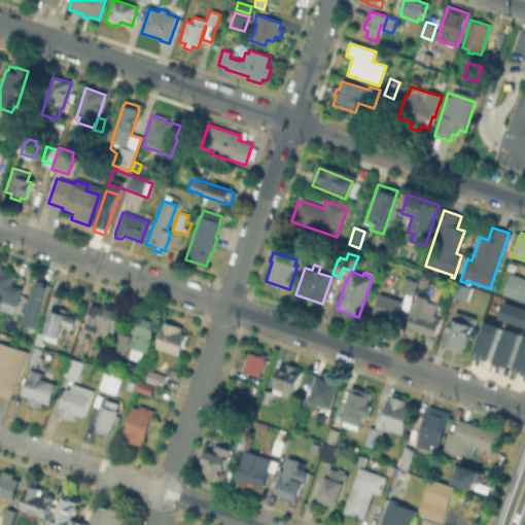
[(0,273),(12,277),(8,288),(22,292),(15,309),(0,304),(2,296),(0,295),(0,273)]
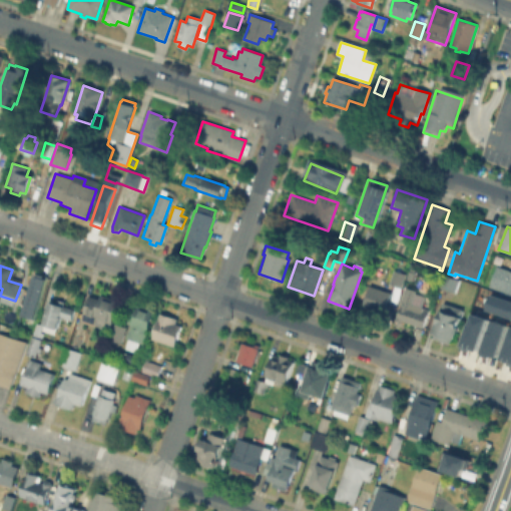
[(510,298),(490,292),(496,270),(510,274),(510,298)]
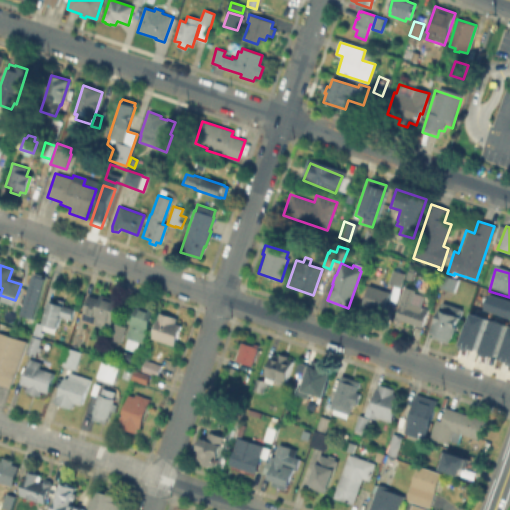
[(404,274),(399,287),(387,284),(392,270),(404,274)]
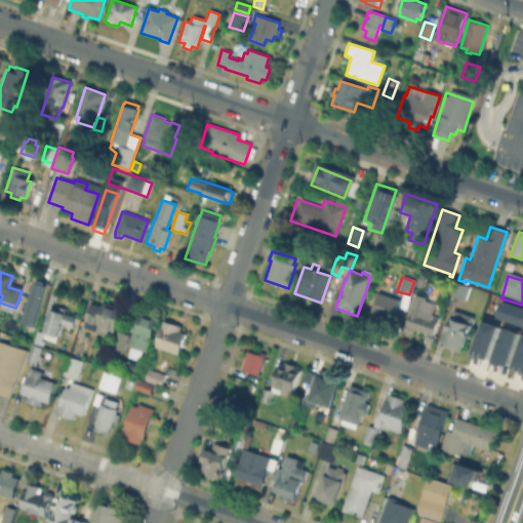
[(19,325),(34,282),(48,287),(33,330),(19,325)]
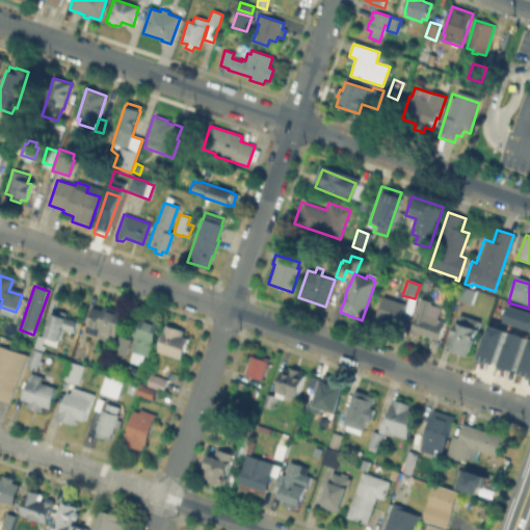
[(476,292),(472,305),(455,299),(459,286),(476,292)]
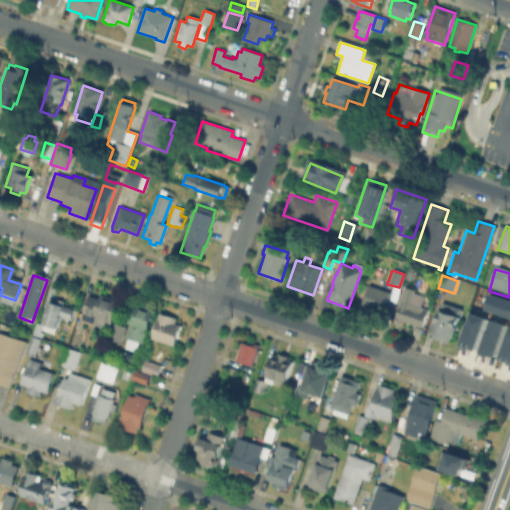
[(390,300),(387,310),(384,309),(382,314),(375,311),(373,315),(367,312),(368,309),(361,306),(368,285),(390,292),(387,300),(390,300)]
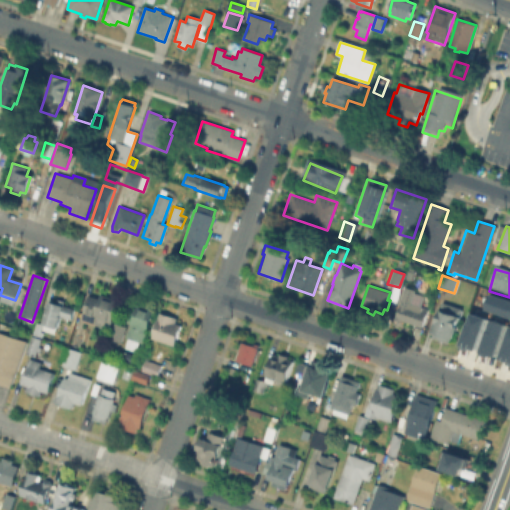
[(393,319),(404,288),(413,291),(408,305),(427,312),(422,328),(393,319)]
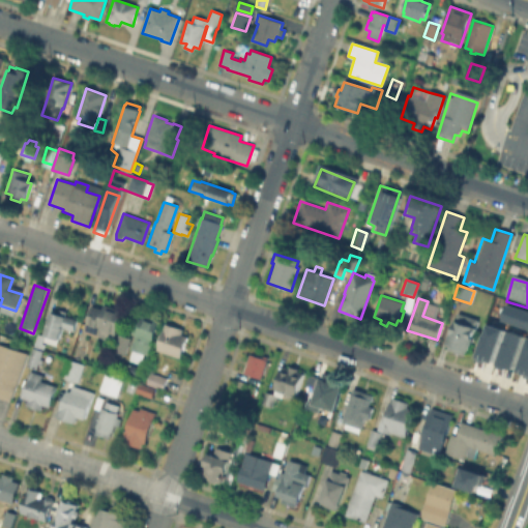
[(105,304),(122,311),(112,343),(83,332),(92,306),(103,310),(105,304)]
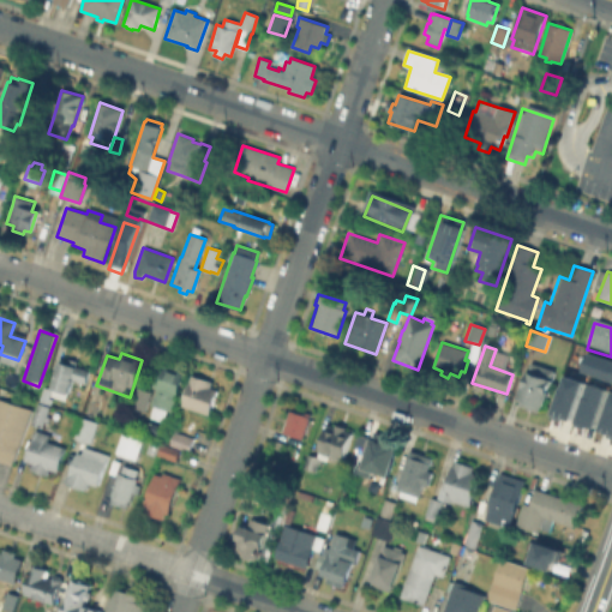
[(611,382),(581,372),(587,353),(611,361),(611,382)]
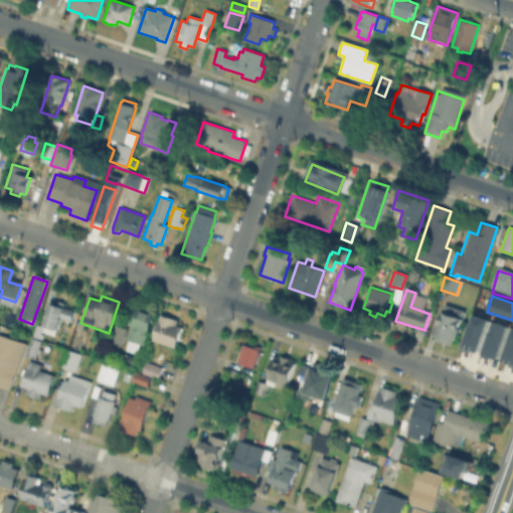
[(64,303),(63,308),(74,312),(71,322),(59,319),(56,331),(55,330),(53,336),(40,332),(42,326),(41,326),(49,303),(55,305),(57,301),(64,303)]
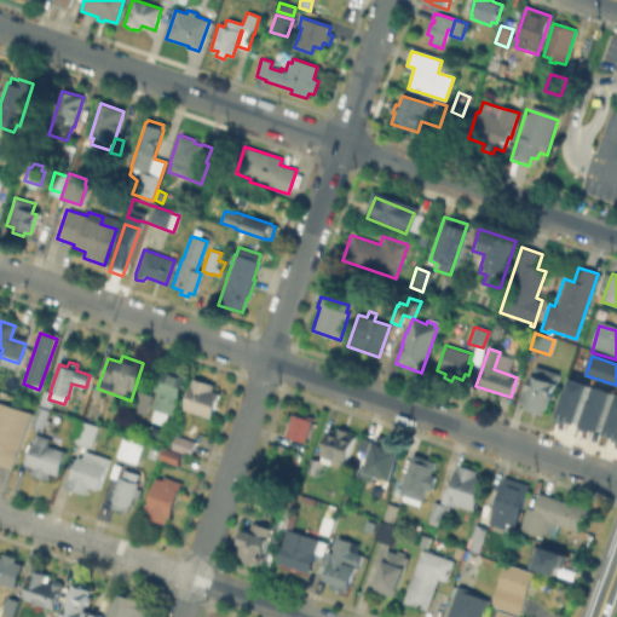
[(558,374),(555,384),(557,384),(549,404),(552,404),(548,413),(545,411),(543,416),(522,409),(524,403),(522,402),(530,375),(531,375),(535,365),(558,374)]
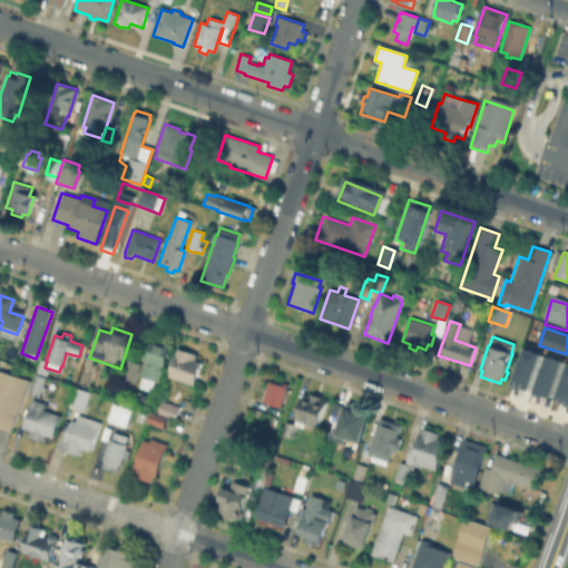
[(170,345),(162,373),(143,368),(145,360),(144,359),(145,355),(147,355),(153,340),(170,345)]
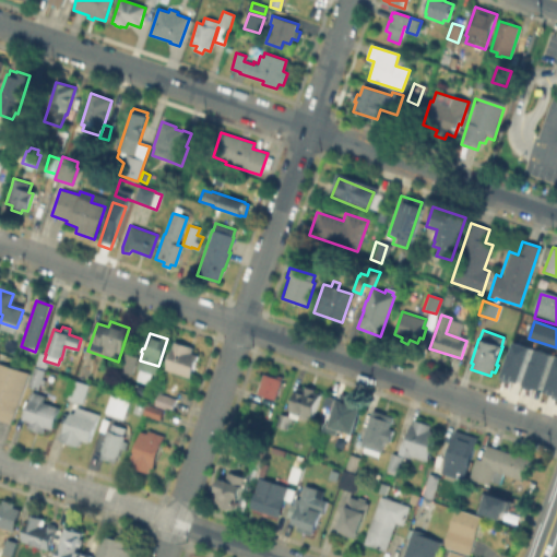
[(500,378),(512,340),(530,345),(517,383),(500,378)]
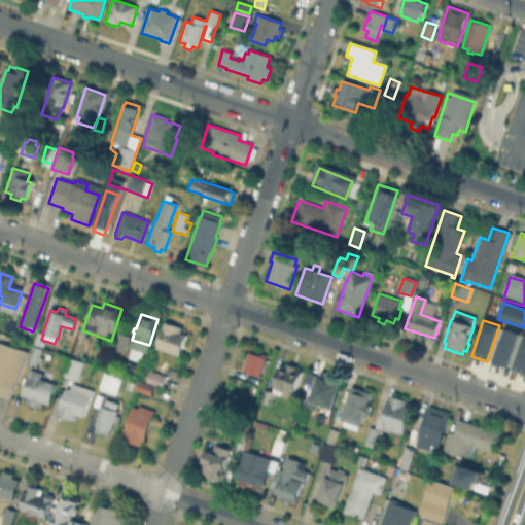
[(180,333),(186,335),(179,356),(155,348),(159,340),(155,339),(158,333),(161,334),(165,322),(181,328),(180,333)]
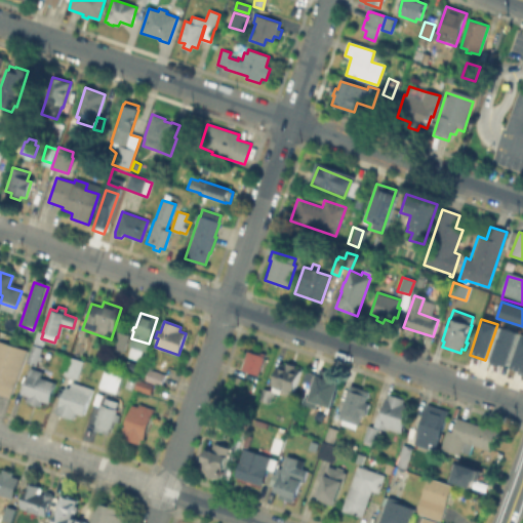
[(490,361),(501,326),(518,331),(506,367),(490,361)]
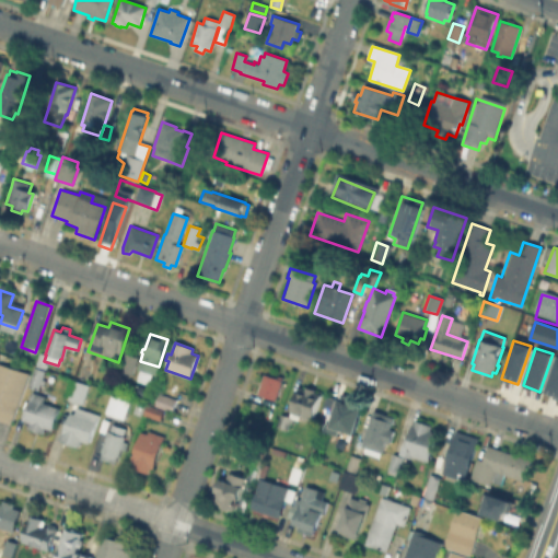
[(46,363),(44,369),(33,364),(36,352),(45,355),(43,363),(46,363)]
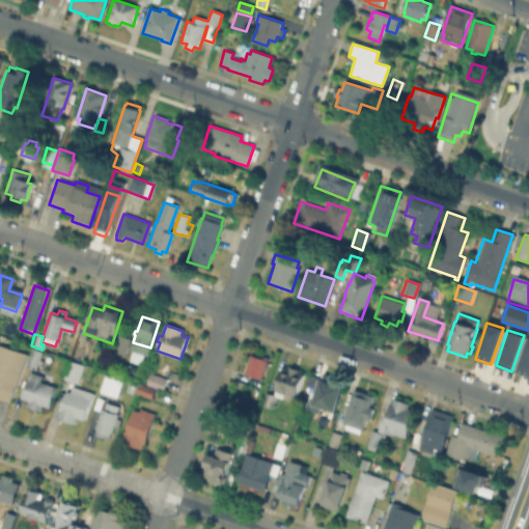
[(130,339),(124,355),(112,351),(117,335),(130,339)]
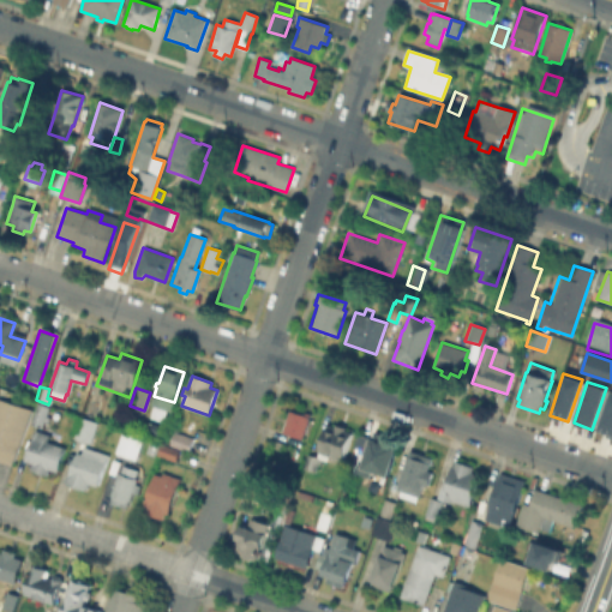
[(611,436),(597,431),(611,389),(611,436)]
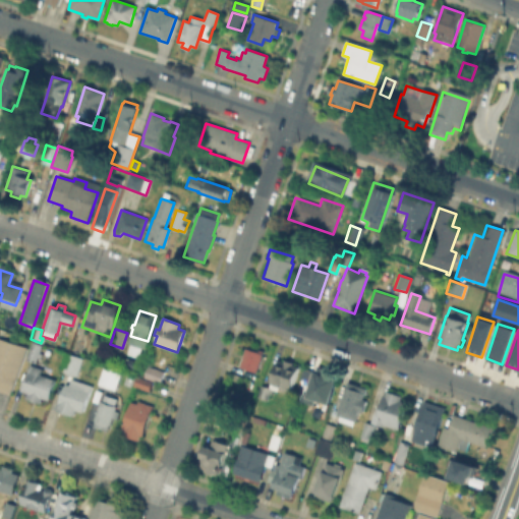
[(0,339),(25,348),(9,395),(0,392),(0,339)]
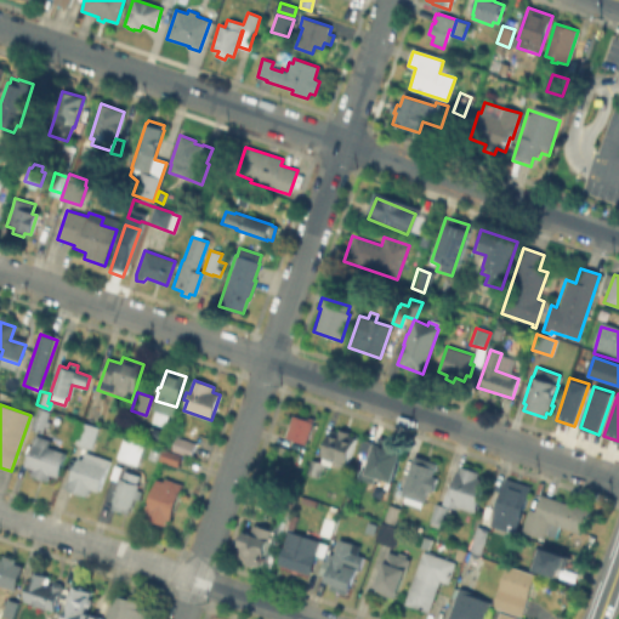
[(47,410),(39,432),(30,429),(39,408),(47,410)]
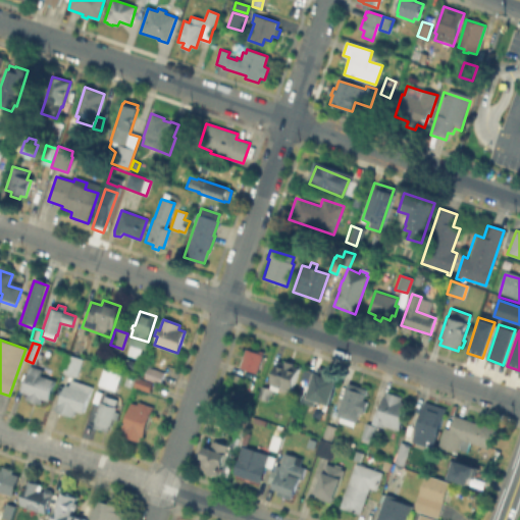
[(246,349),(258,353),(258,351),(263,353),(257,373),(240,368),(246,349)]
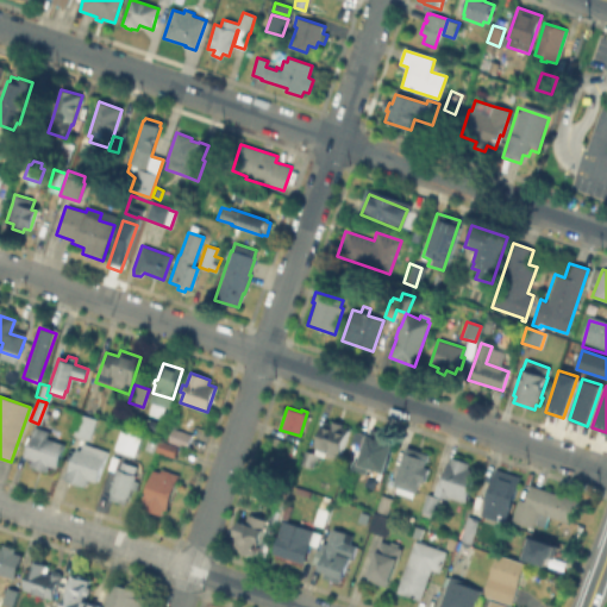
[(97,419),(89,440),(72,435),(79,413),(97,419)]
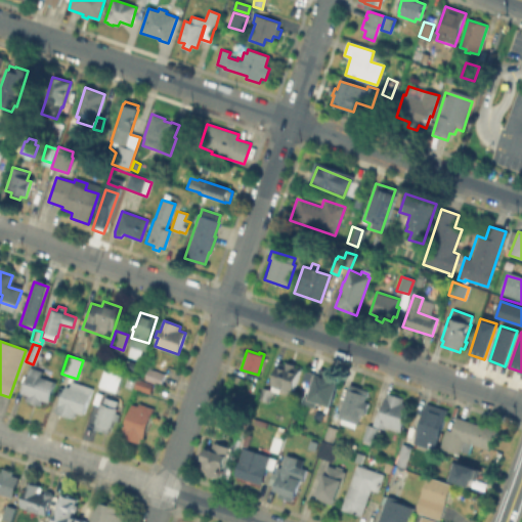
[(279,362),(286,364),(286,362),(295,365),(294,367),(300,370),(292,393),(280,389),(279,393),(271,391),(267,402),(259,399),(262,388),(270,390),(279,362)]
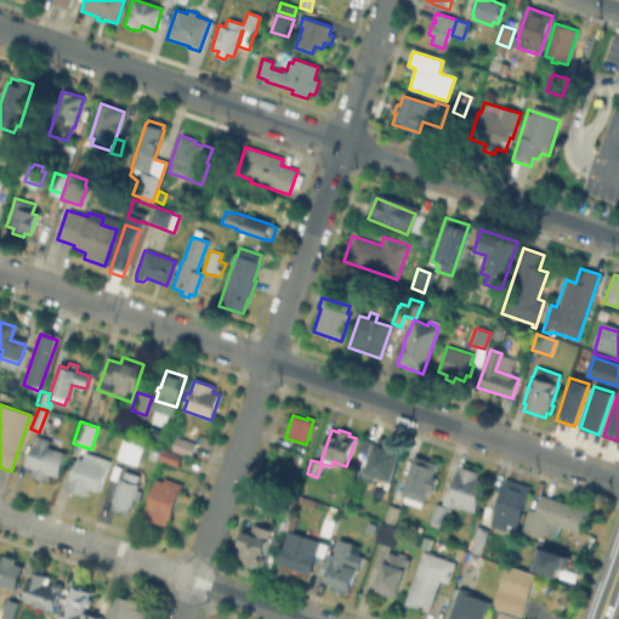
[(64,454),(56,477),(50,476),(47,481),(29,475),(32,469),(23,466),(34,436),(50,441),(47,448),(64,454)]
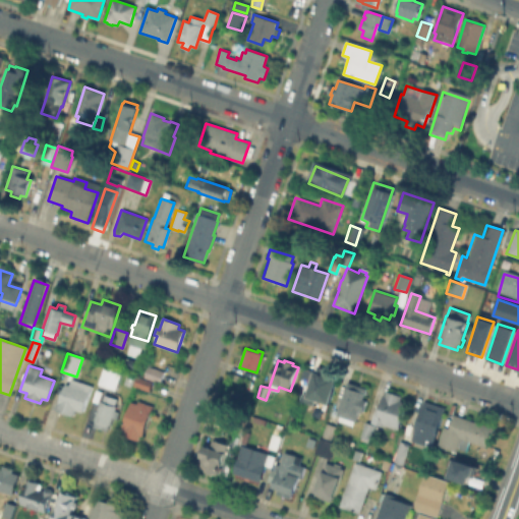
[(164,372),(160,384),(143,379),(148,366),(164,372)]
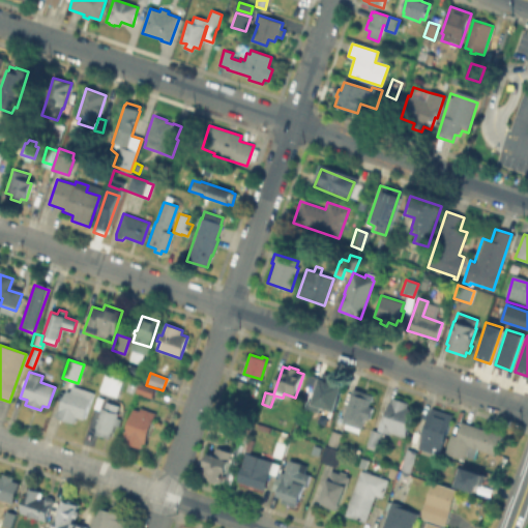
[(112,377),(104,401),(95,398),(104,374),(112,377)]
